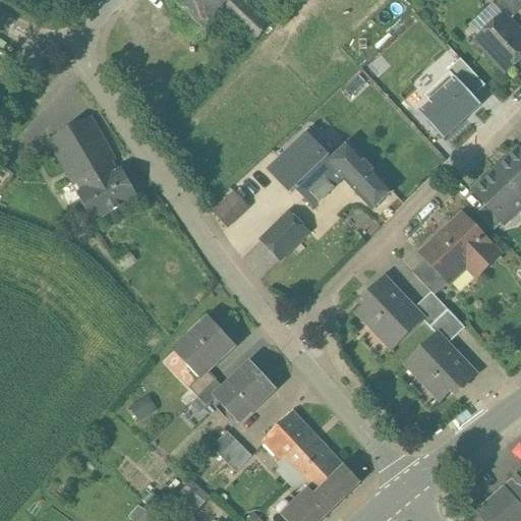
[(171,0),(205,31),(223,10),(255,41),(270,26),(246,4),(249,0),(171,0)]
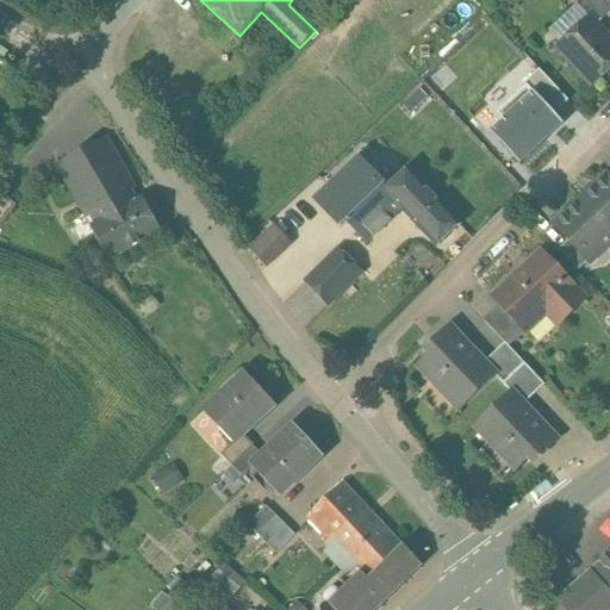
[(609,13),(609,6),(604,0),(582,0),(602,22),(609,13)]
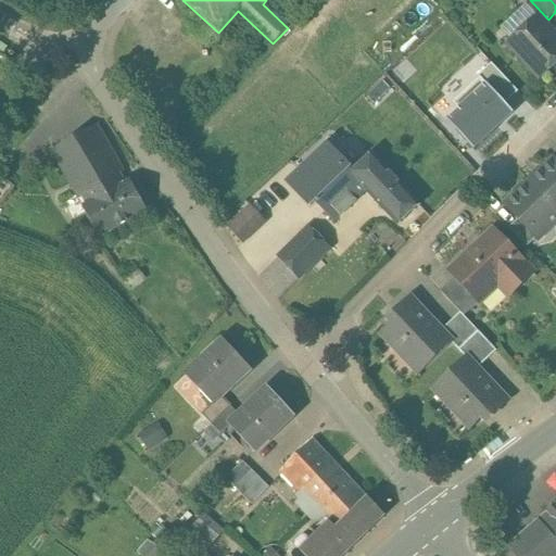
[(555,37),(538,17),(509,45),(541,78),(555,63),(555,37)]
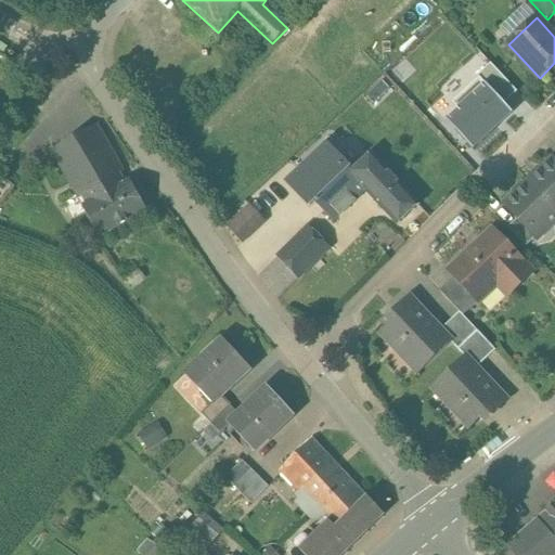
[(479,79),(503,104),(517,92),(491,64),(477,77),(479,79)]
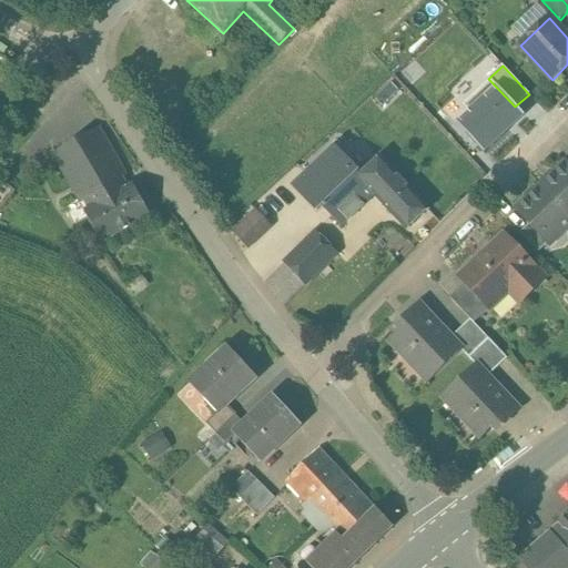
[(524,117),(515,107),(490,81),(465,104),(472,112),(459,123),(485,152),(524,117)]
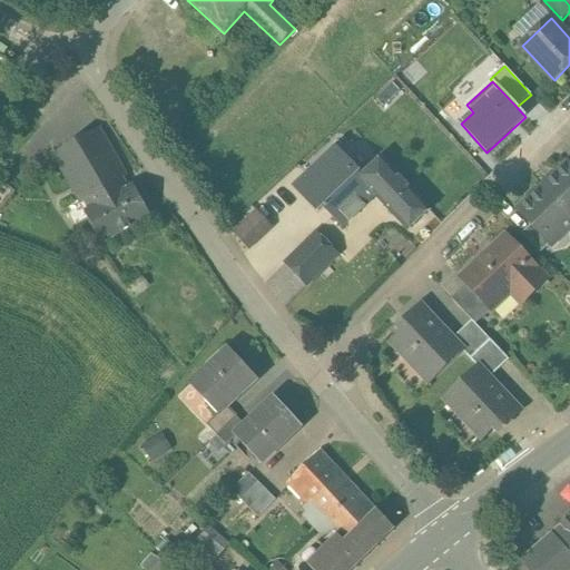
[(100,128),(53,155),(86,213),(133,186),(100,128)]
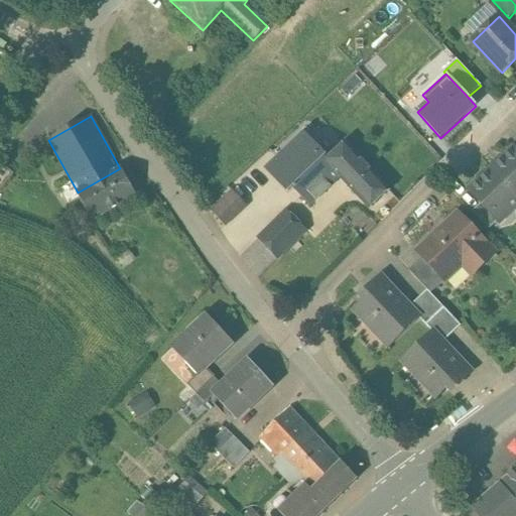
[(347,145),(321,119),(302,137),(323,158),(324,159),(331,152),(335,156),(347,145)]
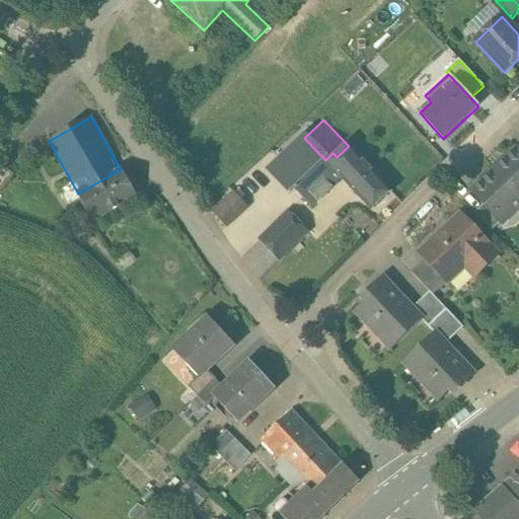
[(294,154),(264,184),(274,195),(287,182),(294,189),(324,159),(304,138),(291,151),(294,154)]
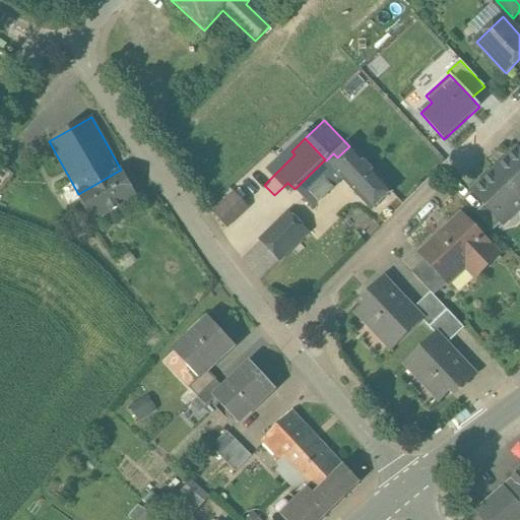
[(349,146),(337,157),(333,153),(326,160),(342,178),(373,211),(393,193),(349,146)]
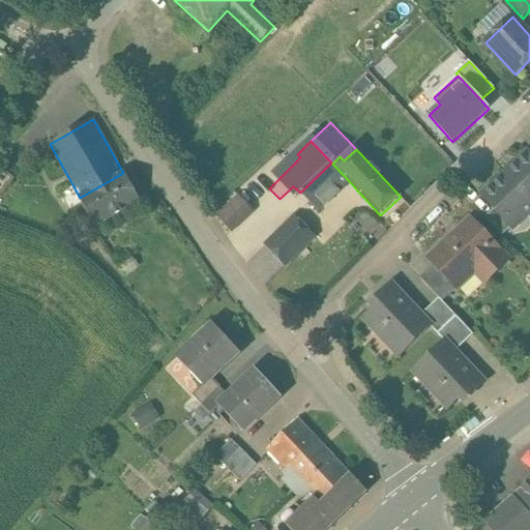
[(529,154),(528,152),(505,174),(529,200),(529,154)]
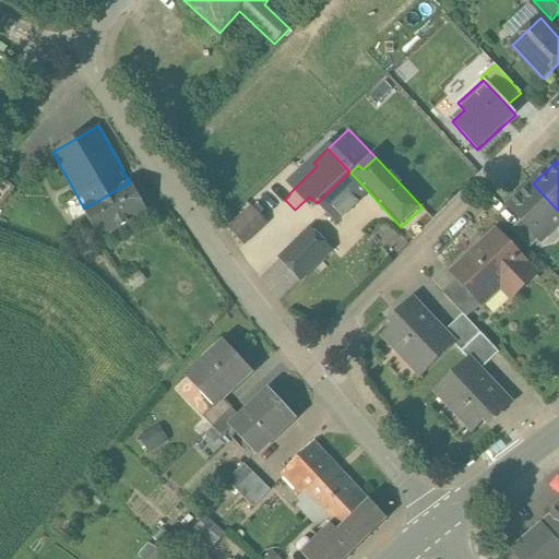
[(349,171),(317,203),(335,222),(368,191),(351,173),(349,171)]
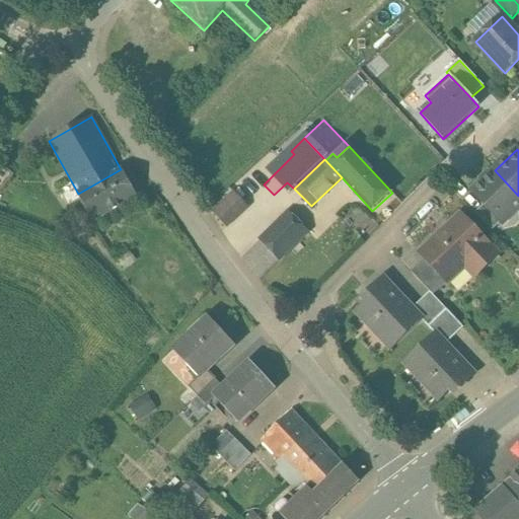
[(4,166),(0,170),(0,192),(14,175),(4,166)]
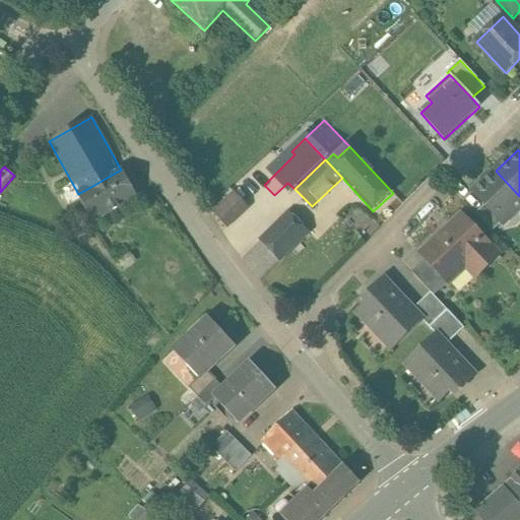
[(78,194),(77,194),(93,222),(111,212),(112,213),(120,207),(120,208),(137,198),(122,170),(121,170),(78,194)]
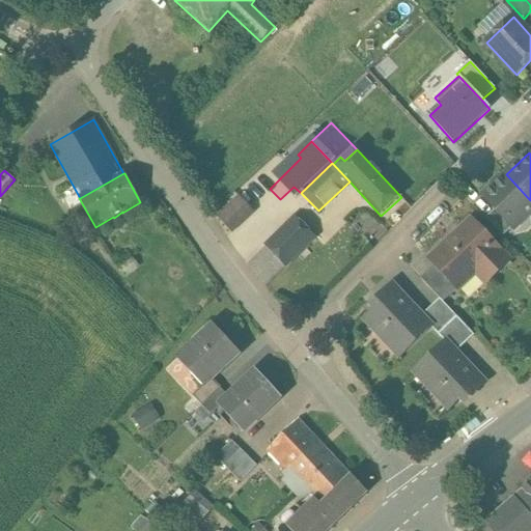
[(530,213),(530,200),(506,174),(482,196),(495,210),(512,228),(513,229),(530,213)]
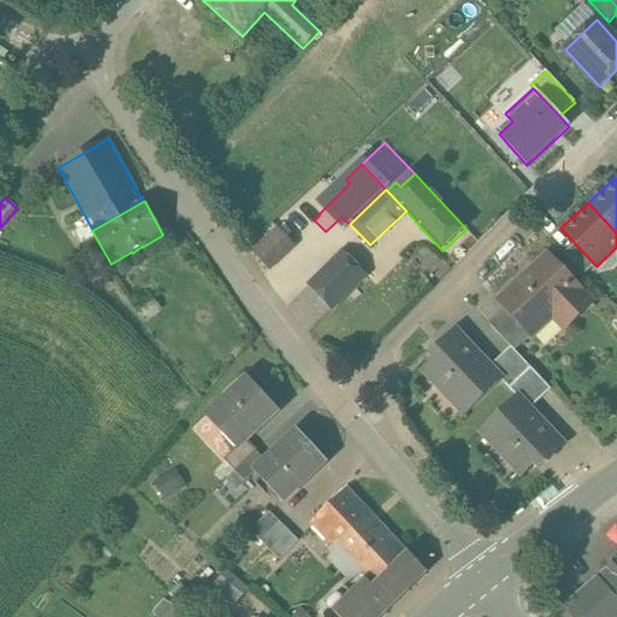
[(300,253),(275,225),(250,248),(276,276),(300,253)]
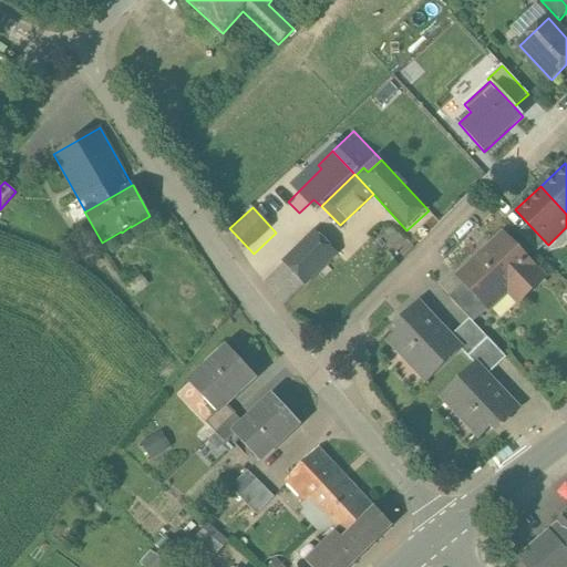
[(547,244),(528,224),(519,233),(537,253),(547,244)]
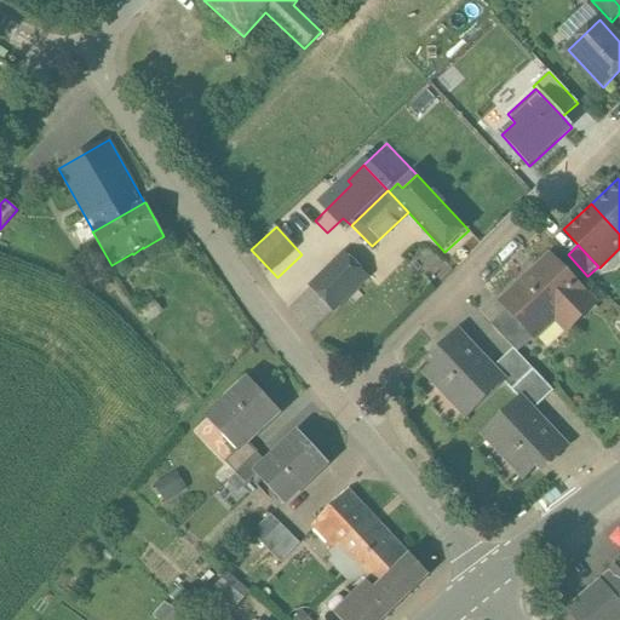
[(344,252),(309,286),(334,311),(369,277),(344,252)]
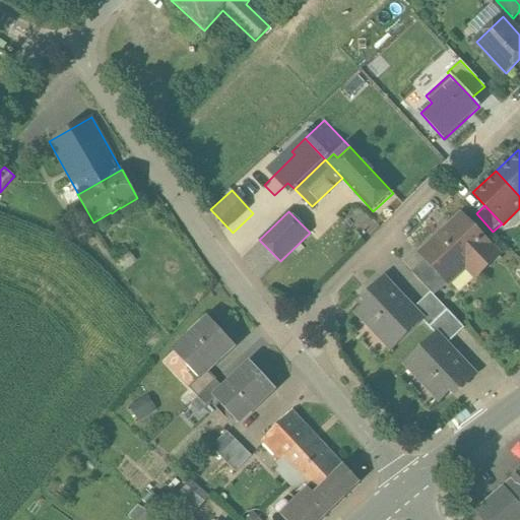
[(461,216),(421,254),(427,259),(449,282),(449,283),(470,263),(480,273),(499,258),(461,216)]
